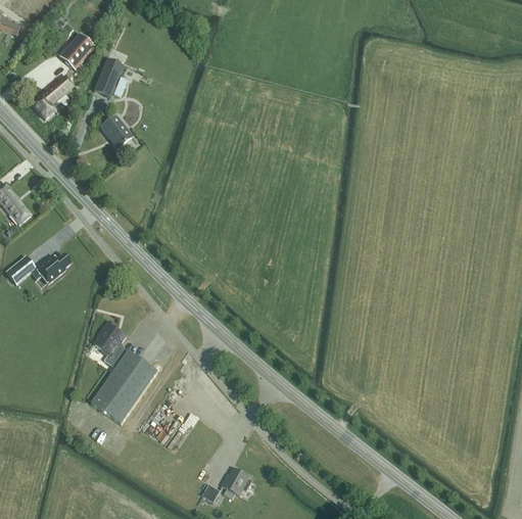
[(0,27),(15,33),(19,22),(0,14),(0,27)]
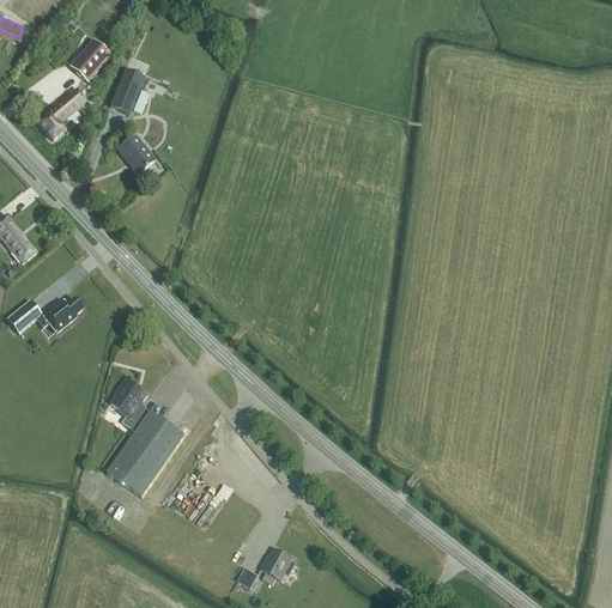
[(67,64),(86,80),(110,53),(92,36),(67,64)]
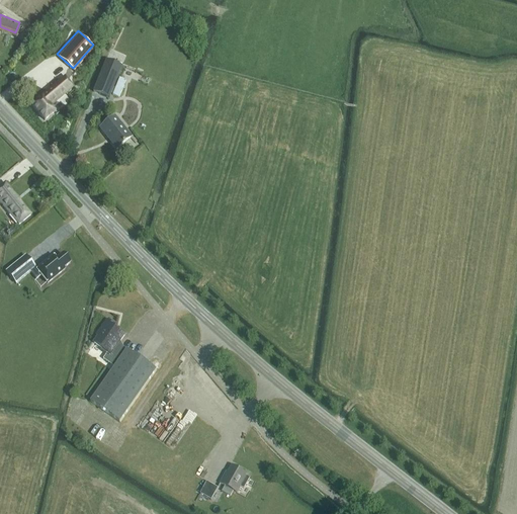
[(92,88),(108,94),(121,63),(105,56),(92,88)]
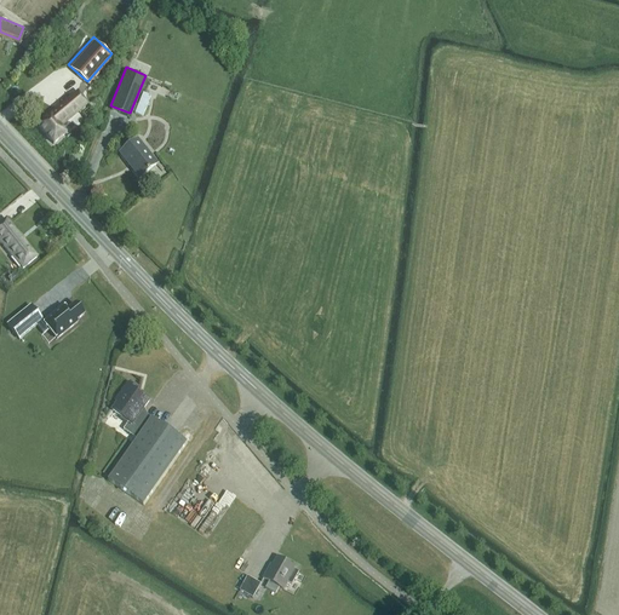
[(49,111),(38,121),(52,139),(64,130),(58,122),(86,99),(76,87),(49,110),(49,111)]
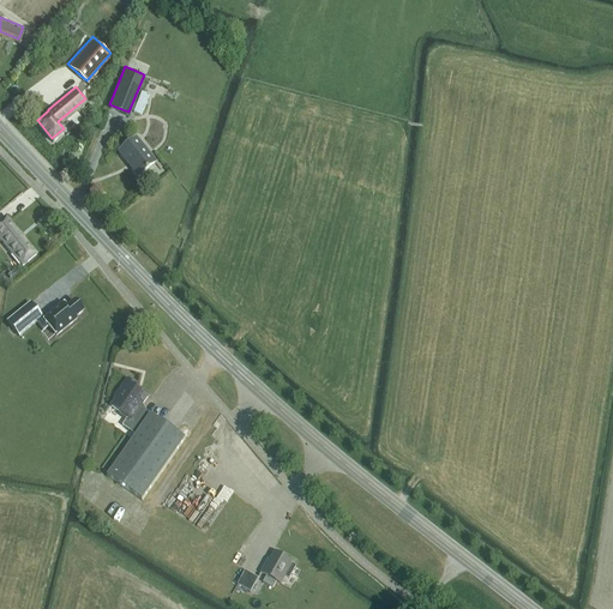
[(118,148),(137,172),(155,158),(134,133),(118,148)]
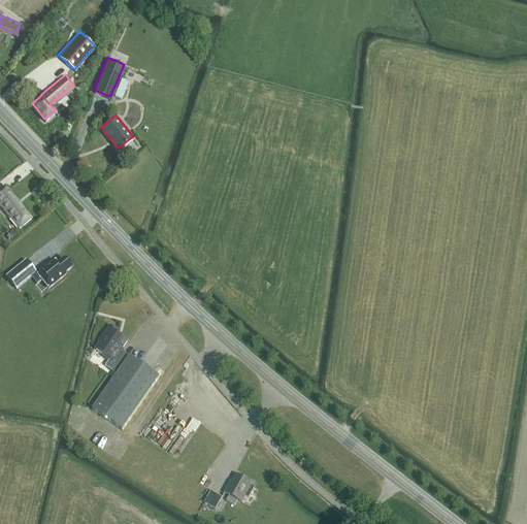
[(0,202),(19,225),(30,216),(4,183),(0,186),(0,202)]
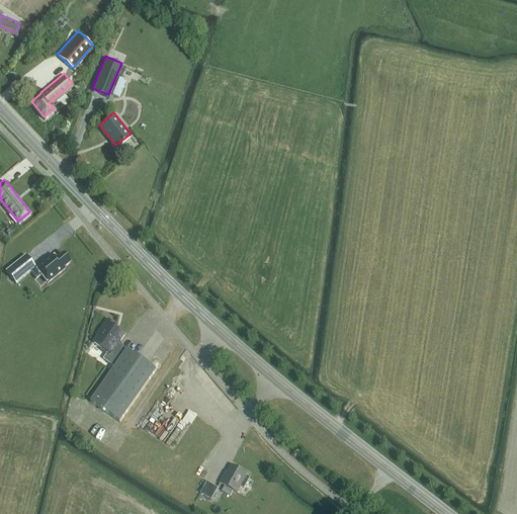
[(24,252),(5,268),(15,280),(29,269),(35,276),(40,272),(47,280),(64,266),(63,264),(69,259),(62,250),(55,256),(52,252),(35,265),(24,252)]
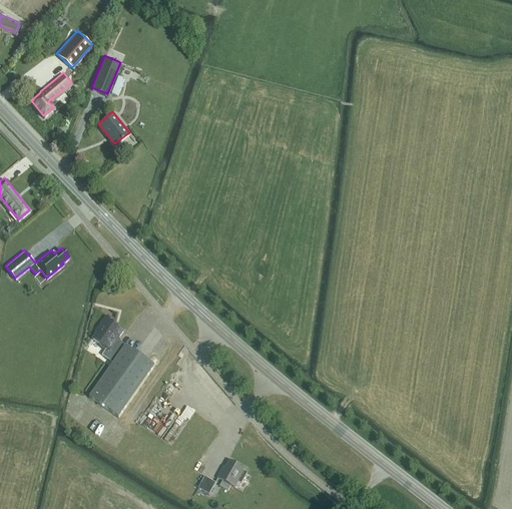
[(101,352),(113,360),(89,395),(117,415),(154,363),(125,343),(124,345),(115,339),(122,328),(112,322),(114,320),(105,314),(95,328),(97,330),(92,336),(106,346),(101,352)]
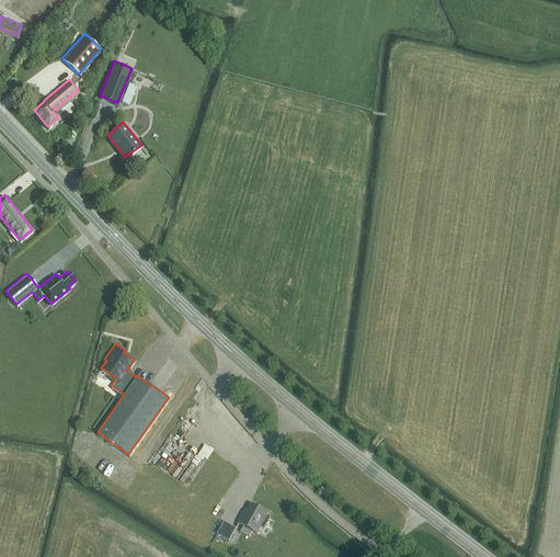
[(265,510),(264,509),(266,507),(259,503),(258,506),(251,501),(247,509),(243,507),(237,520),(243,523),(240,529),(248,534),(251,527),(255,531),(260,523),(263,525),(270,514),(264,512),(265,510)]
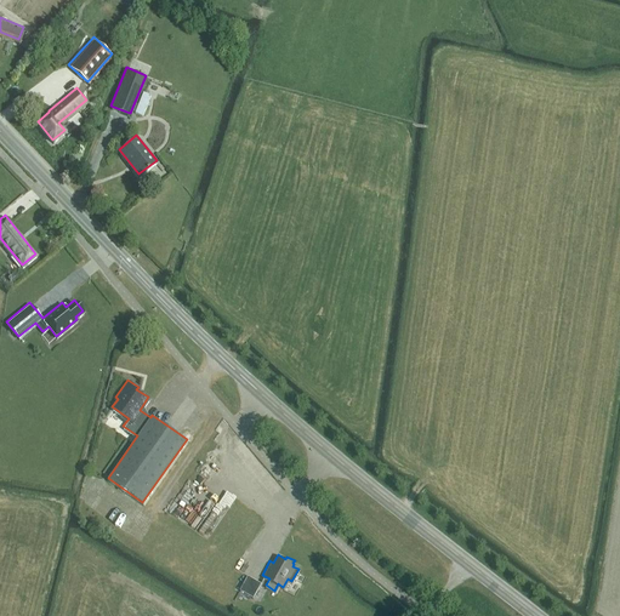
[(246,572),(239,587),(252,594),(260,580),(246,572)]
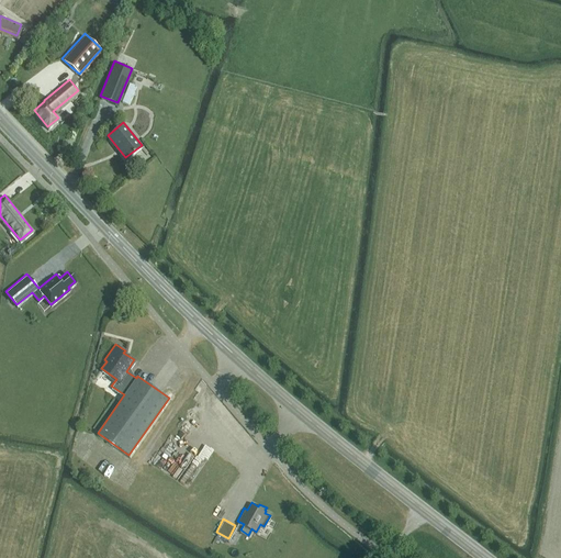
All buildings are outlined.
